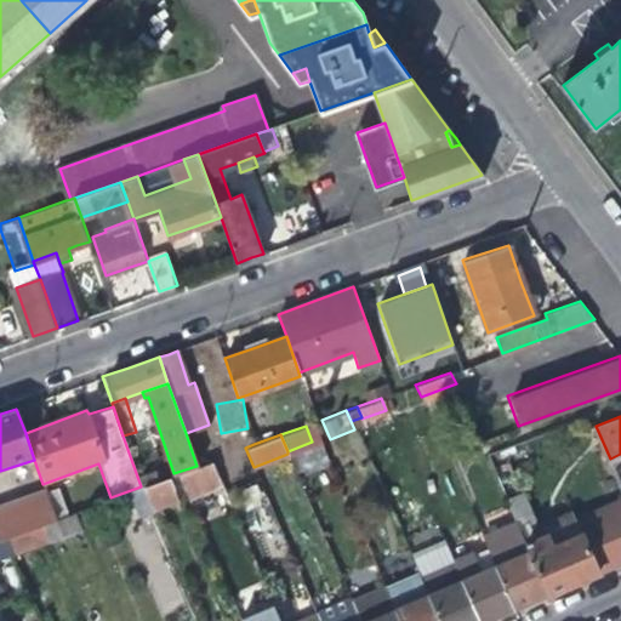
[(620,484),(620,454),(610,459),(620,484)]
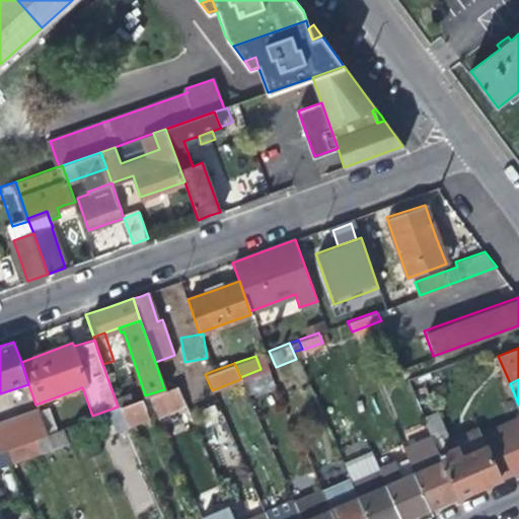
[(164,389),(148,394),(156,414),(183,402),(175,385),(164,389)]
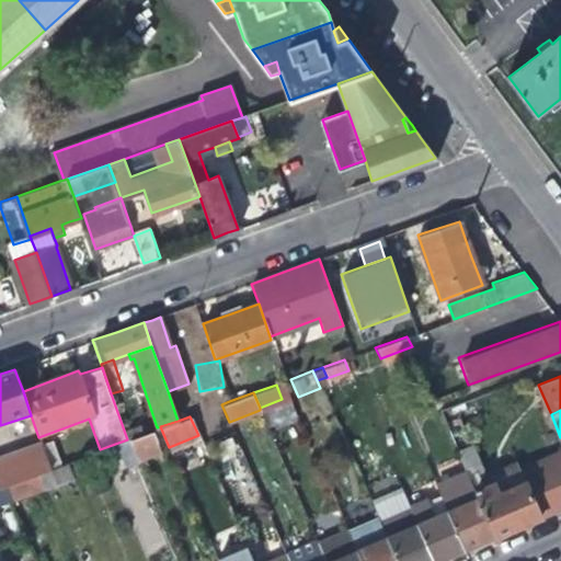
[(130,438),(139,459),(160,450),(151,431),(130,438)]
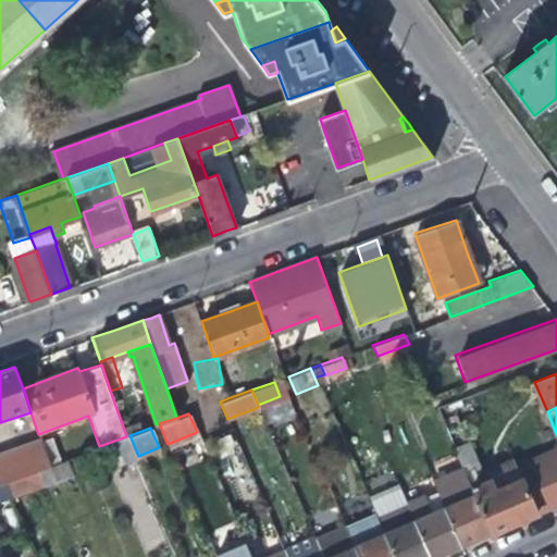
[(7,480),(37,469),(49,465),(41,442),(40,440),(39,435),(0,449),(0,479),(1,482),(7,480)]
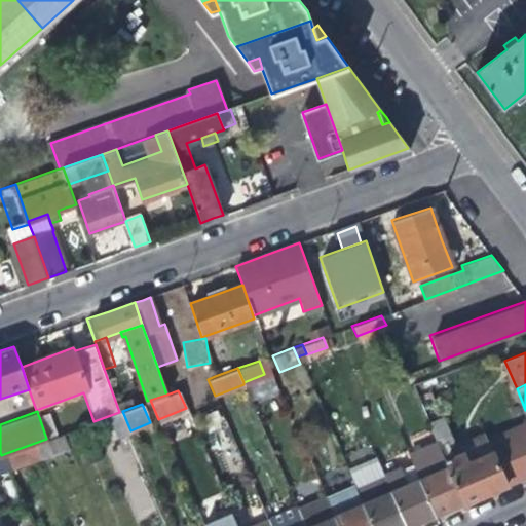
[(49,412),(38,415),(39,417),(46,439),(58,435),(49,412)]
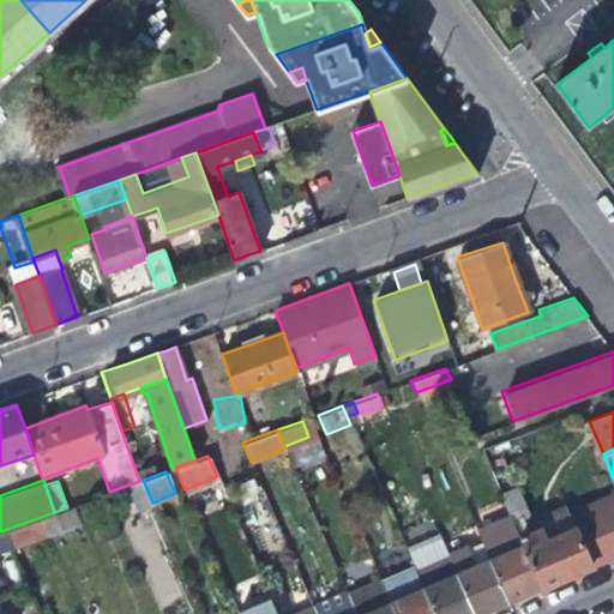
[(528,485),(504,495),(511,511),(517,524),(540,512),(528,485)]
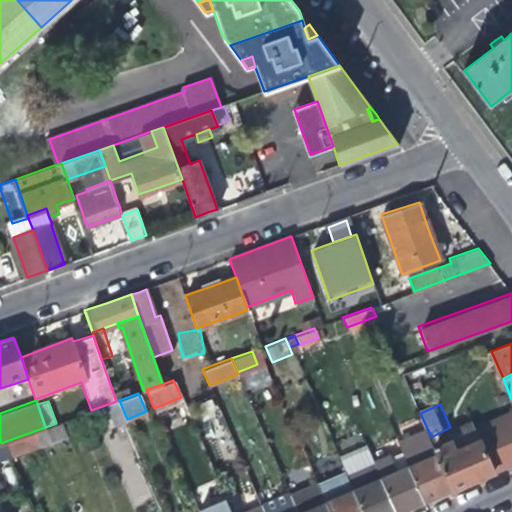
[(450,427),(431,437),(454,488),(486,474),(511,462),(511,413),(484,427),(481,420),(454,434),(450,427)]
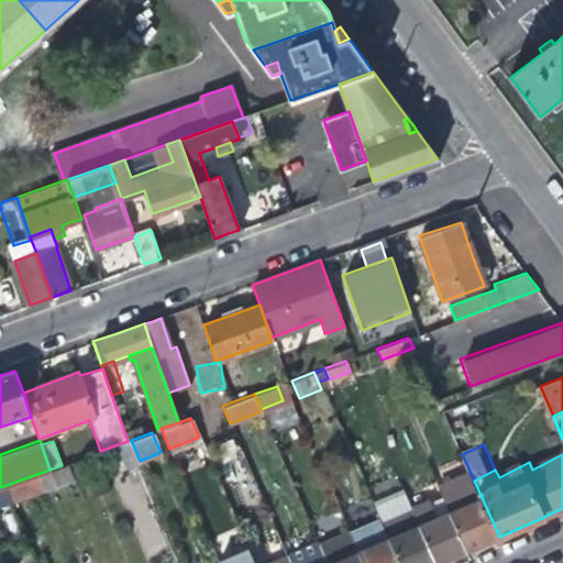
[(67,463),(62,465),(50,470),(37,474),(45,492),(75,481),(67,463)]
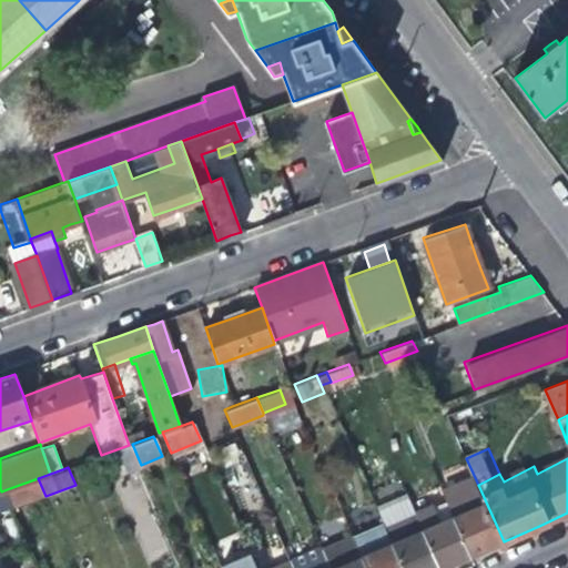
[(442,486),(447,499),(473,555),(488,548),(504,541),(478,485),(473,473),(442,486)]
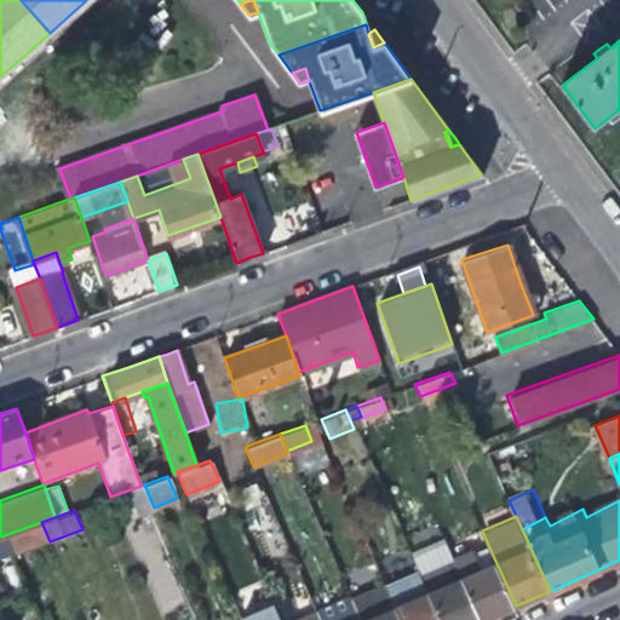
[(488,545),(455,560),(483,619),(499,613),(516,606),(488,545)]
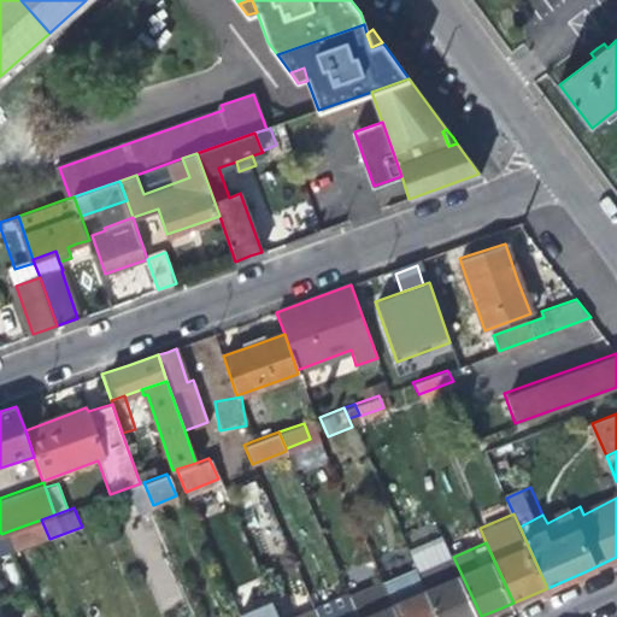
[(453,557),(418,571),(439,616),(480,616),(481,616),(453,557)]
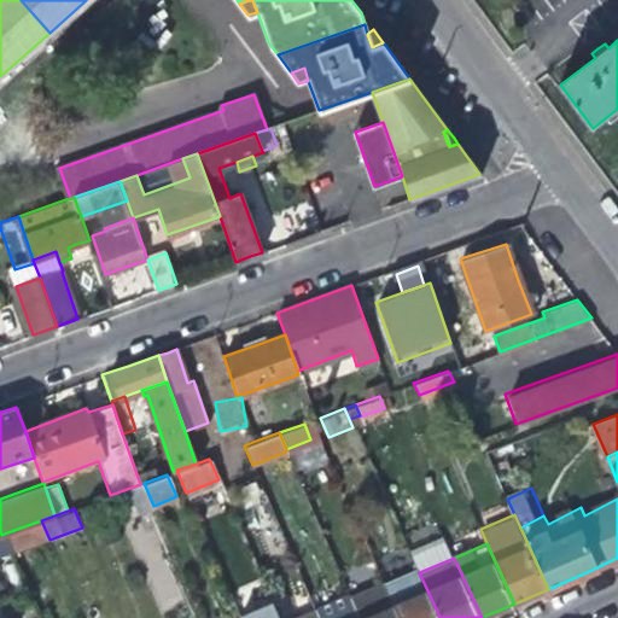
[(439,617),(419,572),(386,587),(400,617),(439,617)]
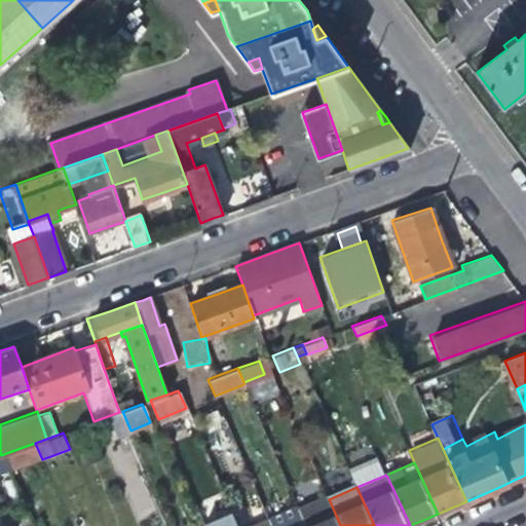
[(340,525),(329,499),(301,512),(307,525),(340,525)]
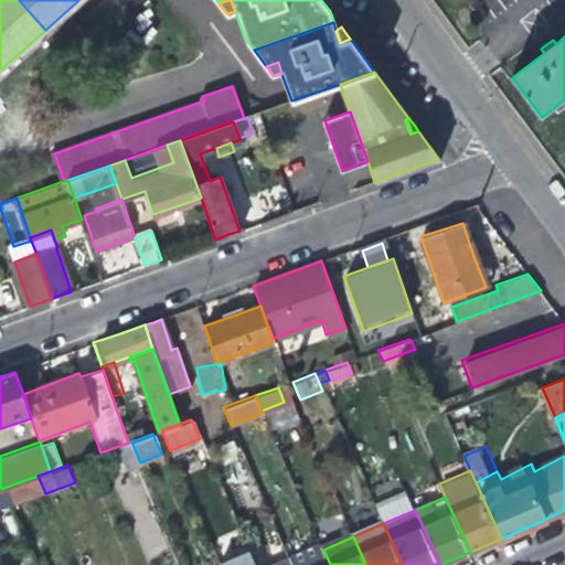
[(289,554),(292,563),(294,564),(330,564),(323,550),(319,541),(289,554)]
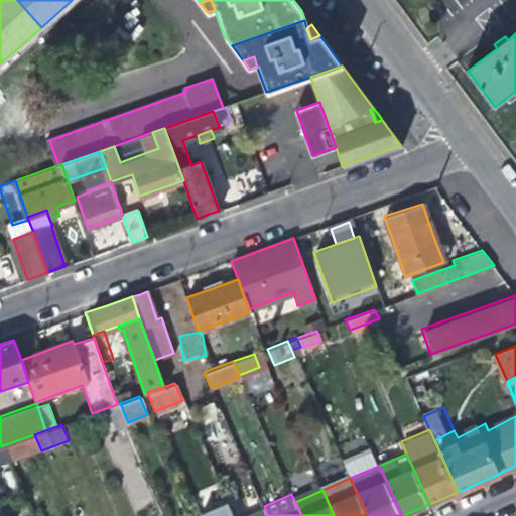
[(235,515),(230,504),(203,515),(235,515)]
